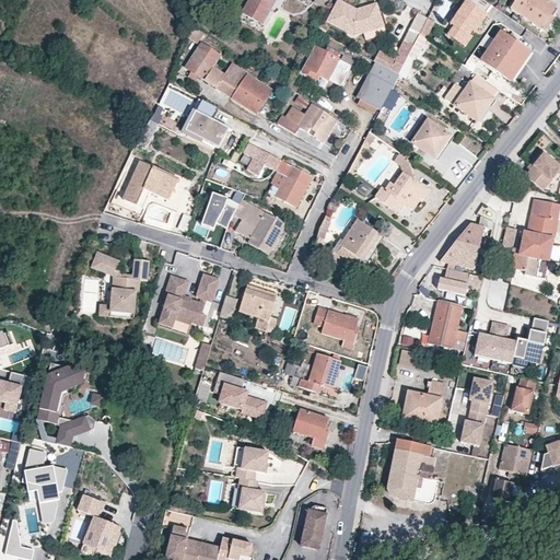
[(251,0),(244,13),(263,23),(275,0),(251,0)]
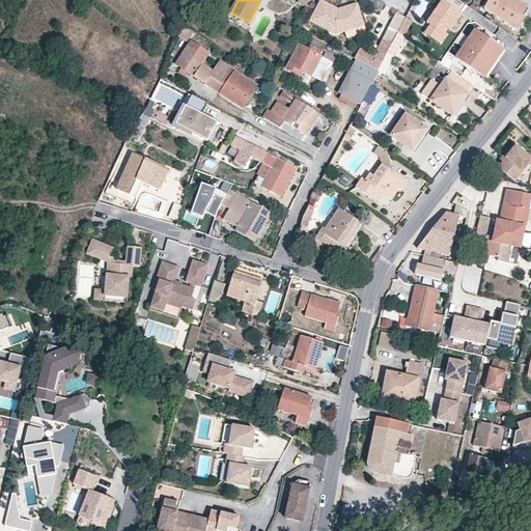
[(522,12),(526,5),(519,0),(491,0),(486,8),(518,30),(527,17),(522,12)]
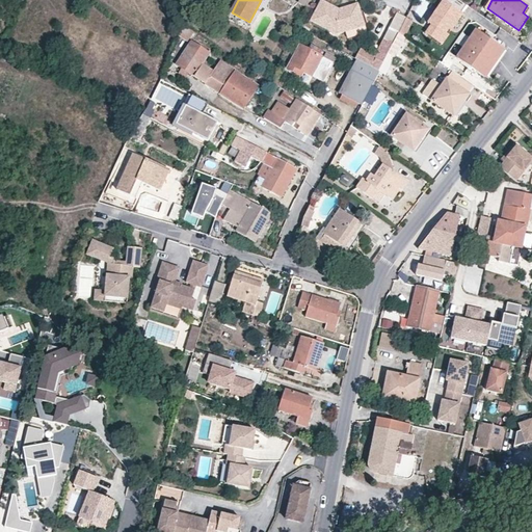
[(360,5),(341,10),(323,1),(313,21),(338,35),(358,29),(355,18),(363,16),(360,5)]
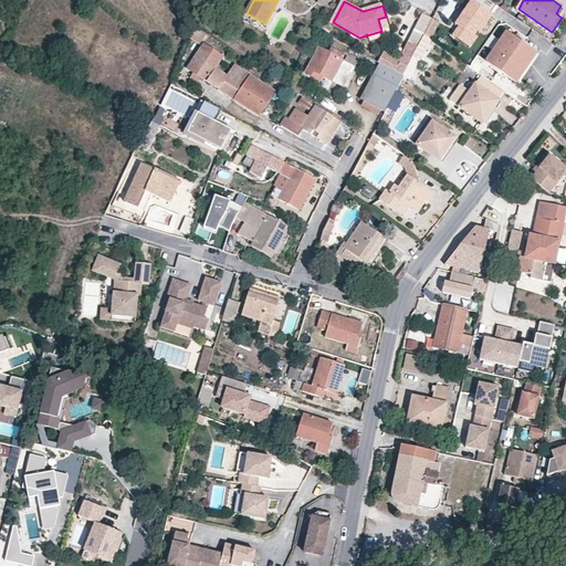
[(492,14),(472,1),(456,24),(459,27),(452,35),(470,48),(492,14)]
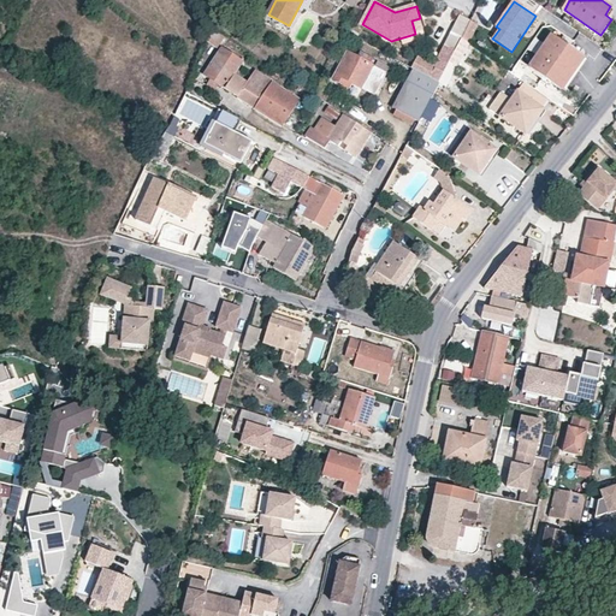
[(454,31),(436,67),(428,64),(418,58),(412,67),(412,69),(438,82),(461,39),(469,22),(461,17),(454,31)]
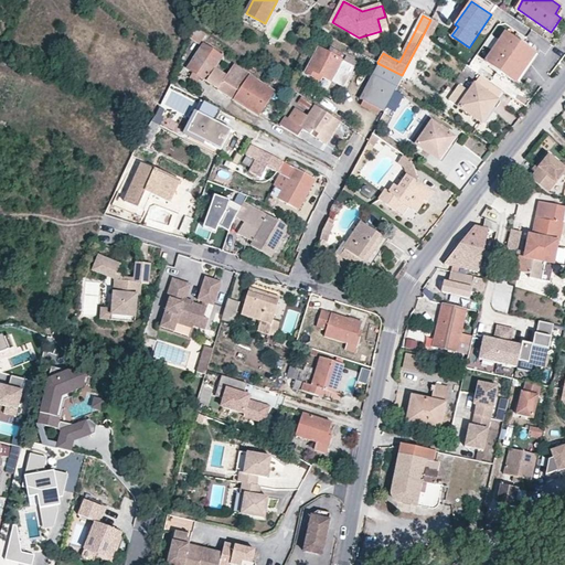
[(388,29),(385,17),(377,19),(381,31),(388,29)]
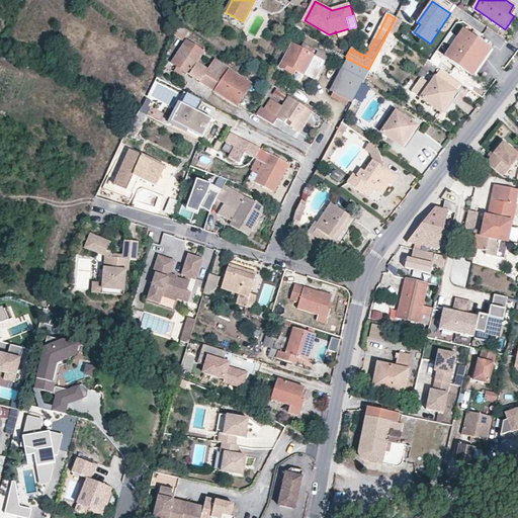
[(395,37),(403,22),(395,18),(387,32),(395,37)]
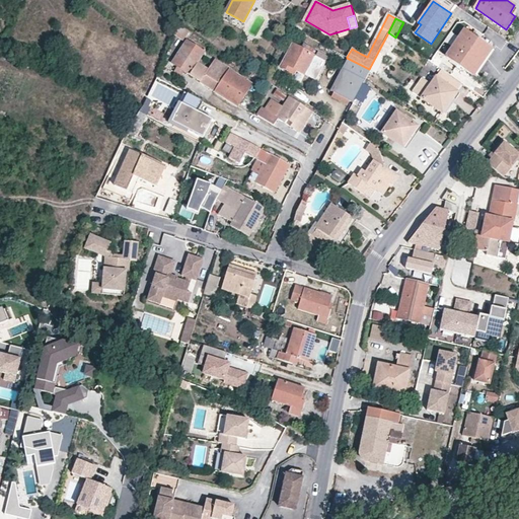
[(493,48),(465,28),(454,46),(447,57),(473,75),(475,73),(493,48)]
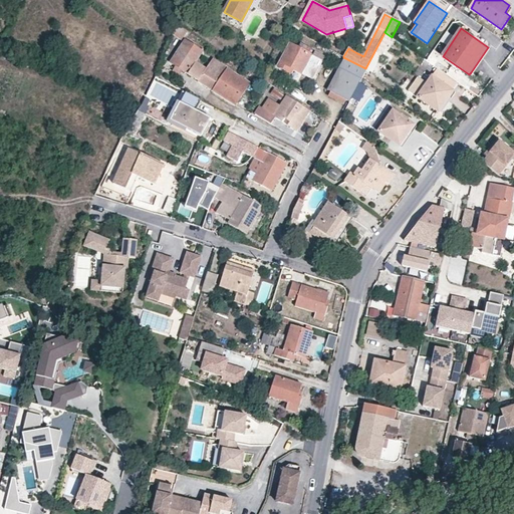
[(392,37),(384,32),(365,68),(371,71),(392,37)]
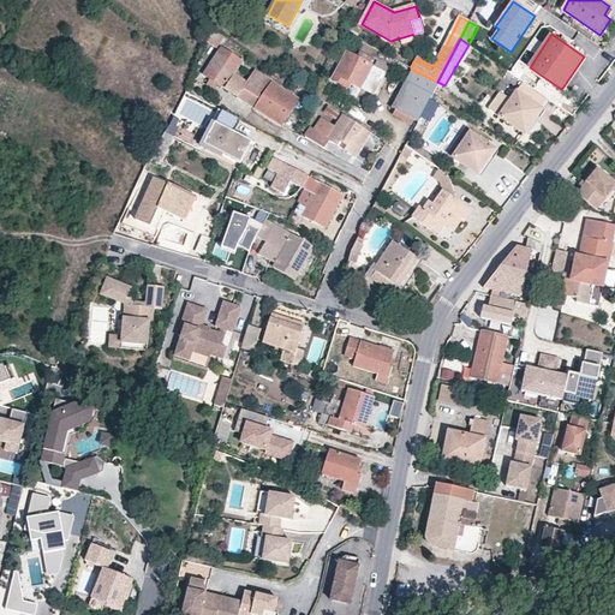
[(538,54),(526,46),(518,59),(530,67),(538,54)]
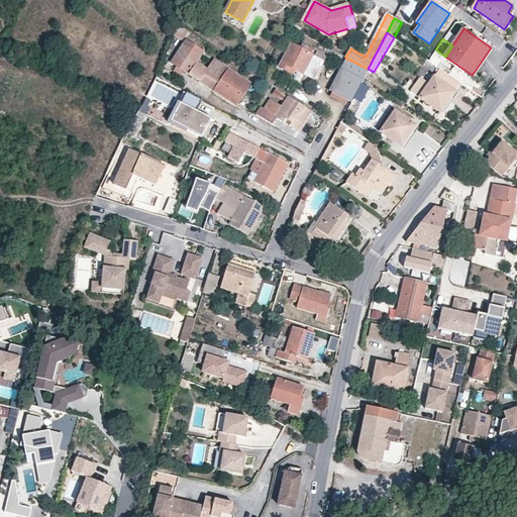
[(204,53),(187,41),(172,64),(199,81),(203,75),(207,69),(198,63),(204,53)]
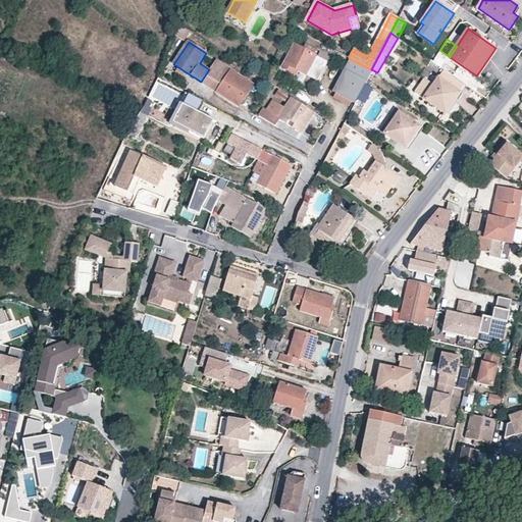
[(317,81),(327,61),(309,51),(311,47),(305,44),(303,49),(294,44),(281,67),(296,75),(299,71),(317,81)]
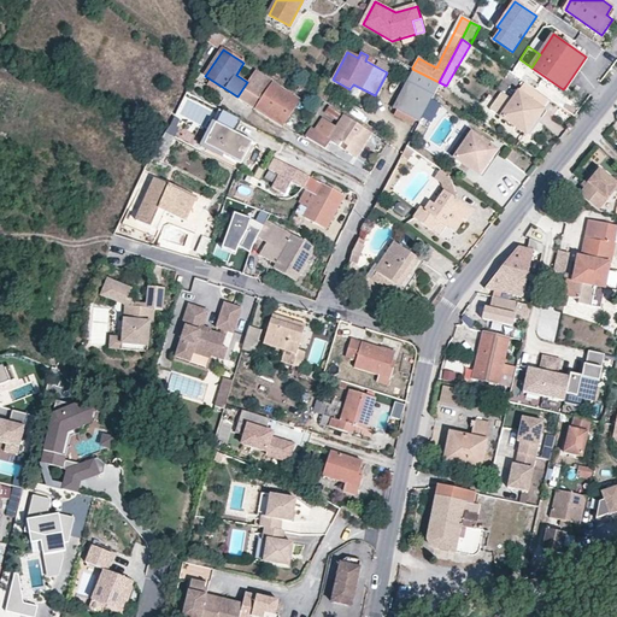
[(412,69),(406,81),(433,94),(434,93),(439,82),(412,69)]
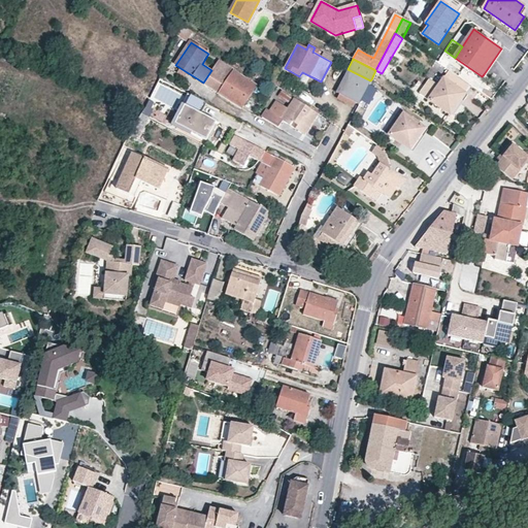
[(234,70),(218,60),(211,70),(207,76),(223,86),(234,70)]
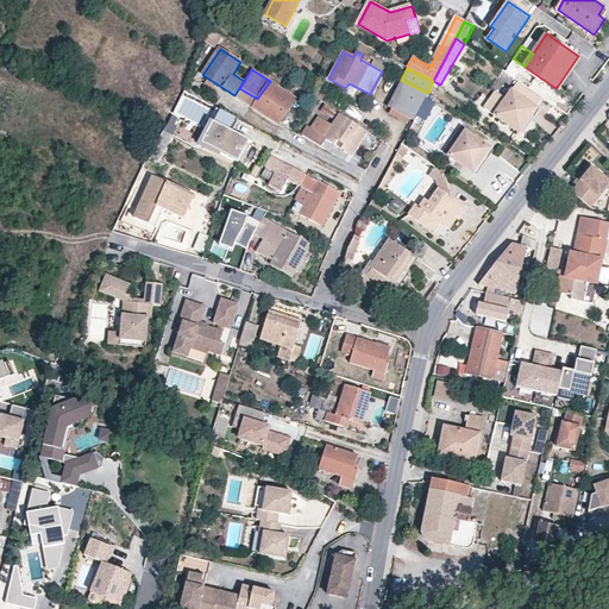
[(427,93),(401,80),(388,106),(414,120),(416,117),(426,98),(427,93)]
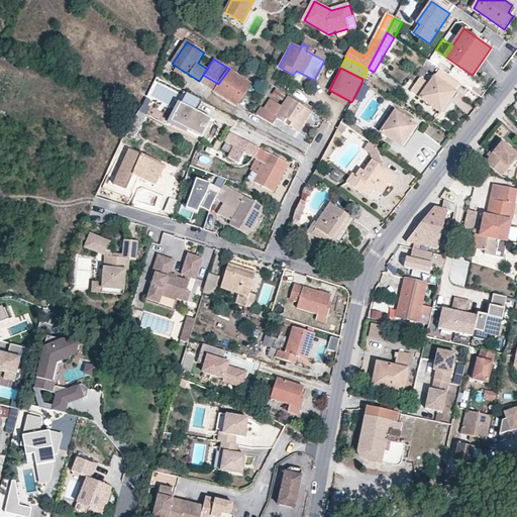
[(213,91),(236,106),(251,84),(229,69),(218,84),(213,91)]
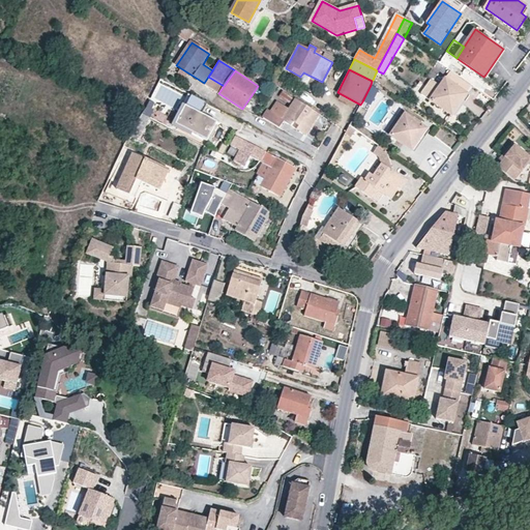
[(471,86),(450,72),(441,86),(432,100),(452,115),(471,86)]
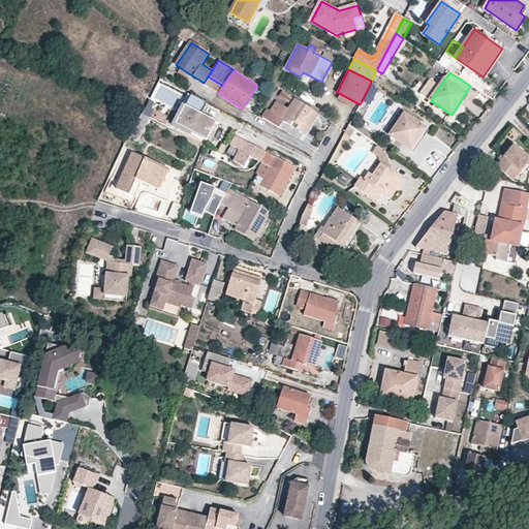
[(218,93),(223,86),(208,76),(204,83),(218,93)]
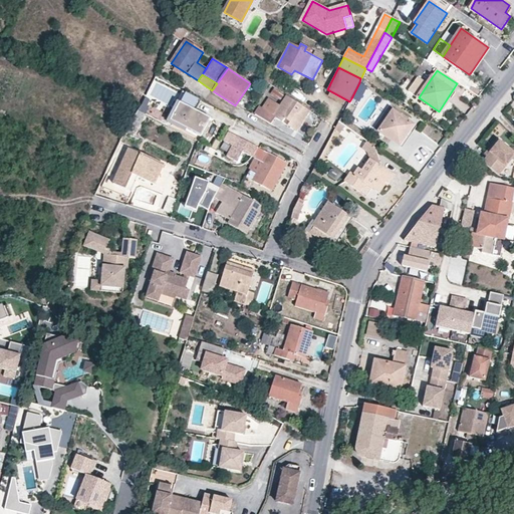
[(408,90),(419,97),(428,83),(418,76),(408,90)]
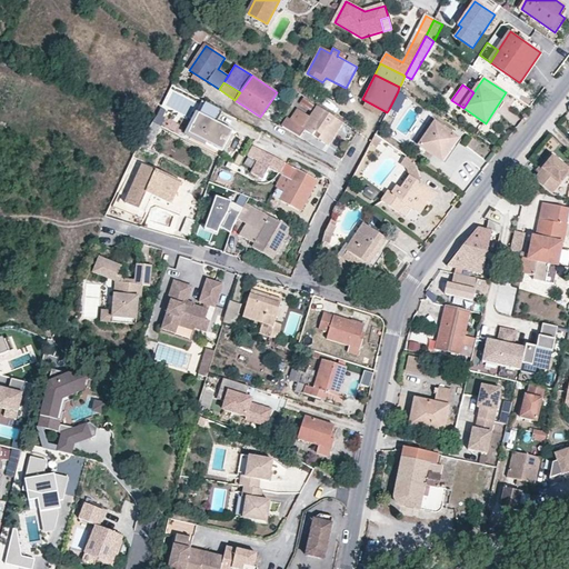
[(406,96),(398,91),(389,109),(398,113),(406,96)]
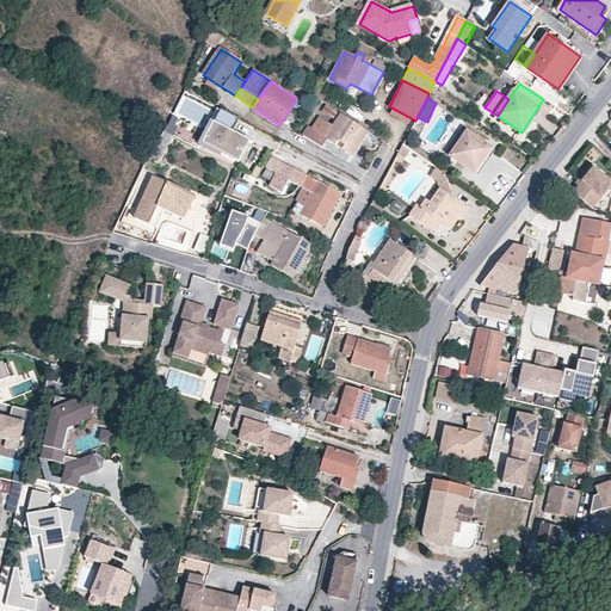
[(241,158),(251,139),(234,130),(240,119),(224,112),(216,107),(211,119),(214,121),(205,139),(230,152),(241,158)]
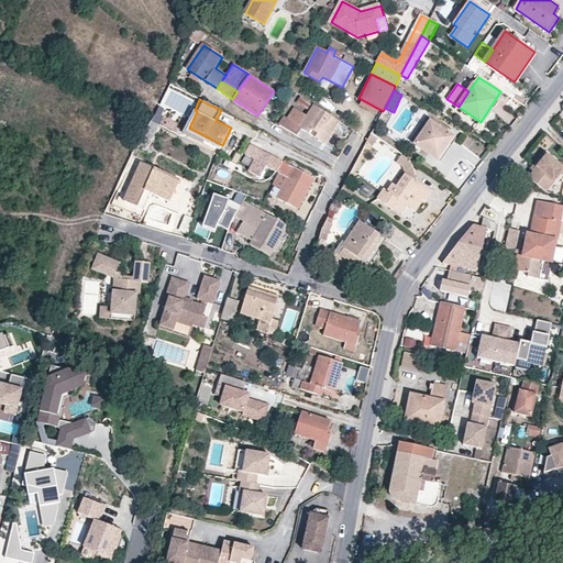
[(324,142),(338,122),(313,107),(307,116),(295,108),(288,119),(284,117),(279,123),(296,135),(300,128),(308,132),(311,129),(318,133),(317,138),(324,142)]
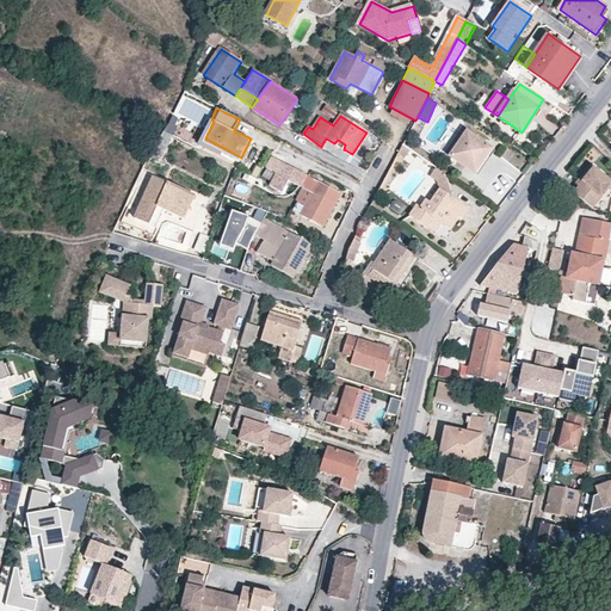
[(467,133),(451,156),(475,172),(492,148),(467,133)]
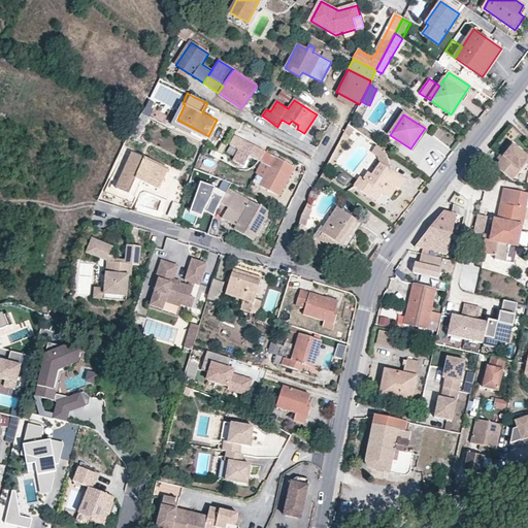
[(353,131),(348,127),(345,131),(343,133),(349,137),(353,131)]
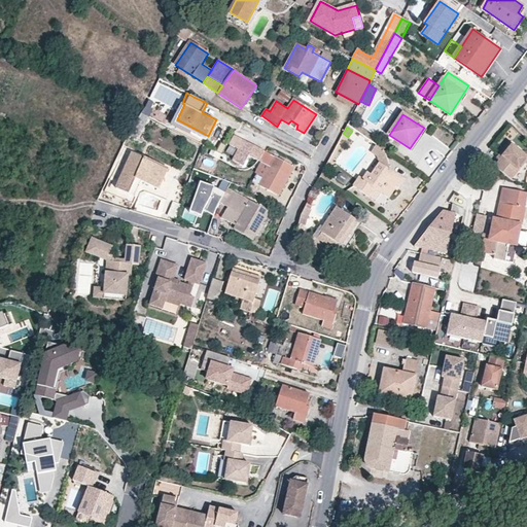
[(243,166),(249,155),(258,162),(265,151),(243,140),(233,160),(243,166)]
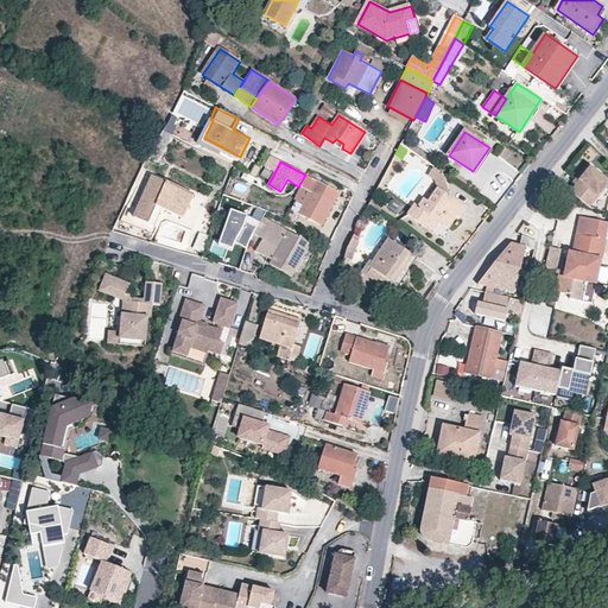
[(571,192),(589,207),(607,184),(607,181),(593,168),(571,192)]
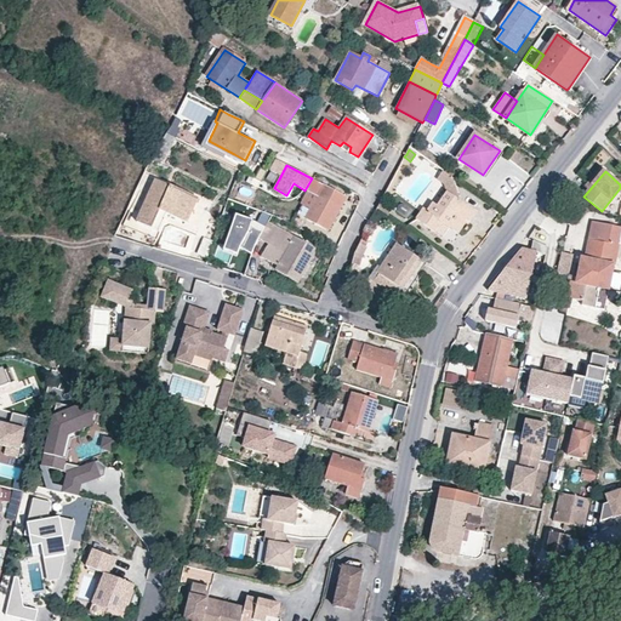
[(462,201),(454,178),(444,172),(438,180),(445,184),(448,192),(438,205),(433,201),(427,211),(423,209),(417,220),(442,235),(449,226),(456,232),(466,218),(469,222),(477,211),(462,201)]
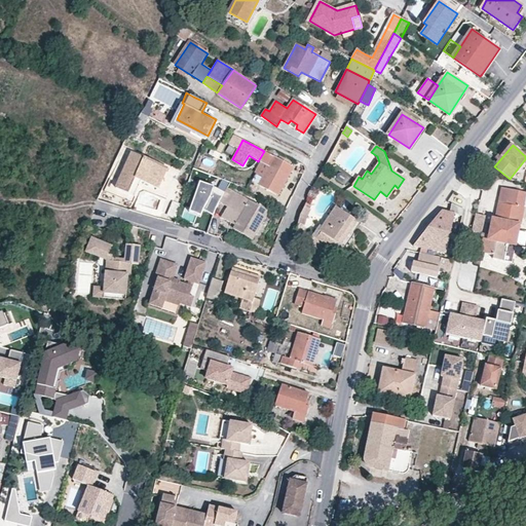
[(260,161),(268,166),(263,177),(259,185),(277,194),(293,166),(264,151),(258,161),(260,161)]
